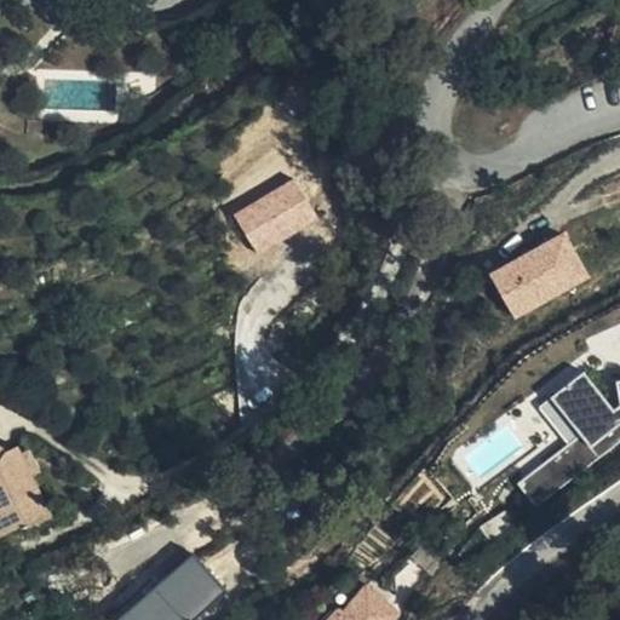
[(231,210),(253,254),(319,222),(297,178),(231,210)]
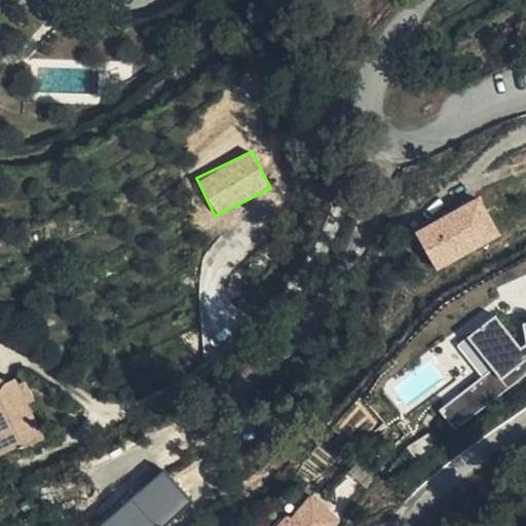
[(485,199),(416,233),(440,275),(503,235),(485,199)]
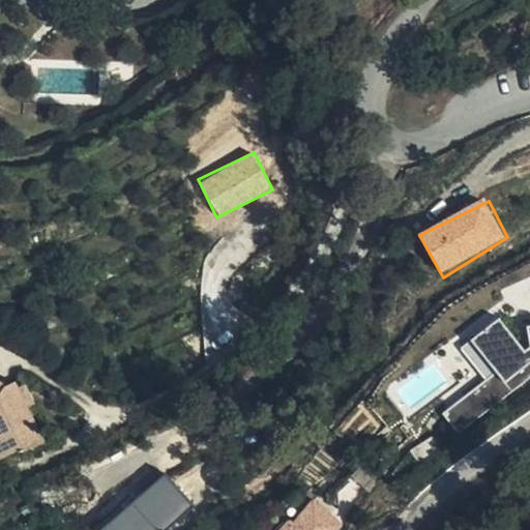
[(337,529),(355,507),(474,424),(529,381),(529,317),(527,318),(498,310),(458,354),(470,382),(444,406),(387,468),(335,441),(303,481),(305,507),(281,529),(337,529)]
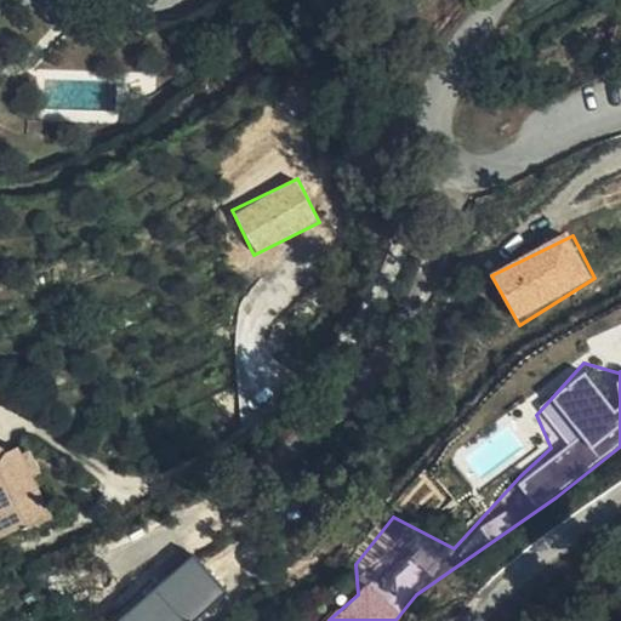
[(6,431),(1,438),(0,440),(0,499),(5,508),(16,503),(23,520),(43,508),(52,519),(70,508),(49,465),(35,442),(32,436),(24,443),(6,431)]
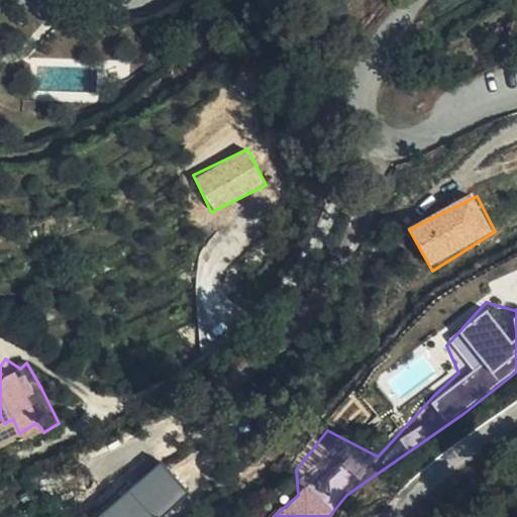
[(37,364),(29,368),(40,387),(47,383),(37,364)]
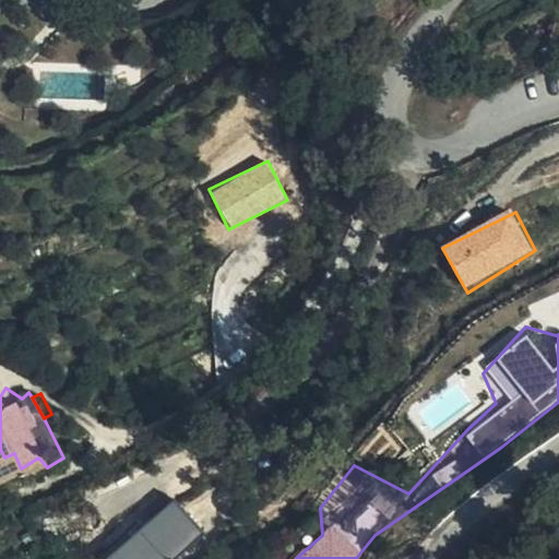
[(14,453),(4,458),(12,474),(21,468),(14,453)]
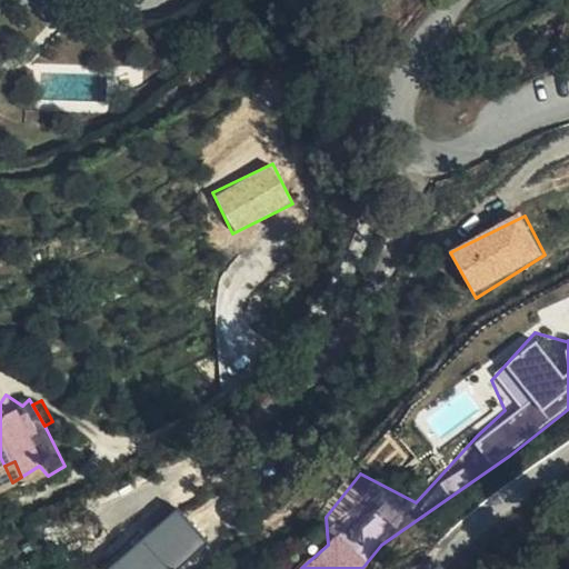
[(105,568),(178,568),(208,545),(177,508),(105,568)]
